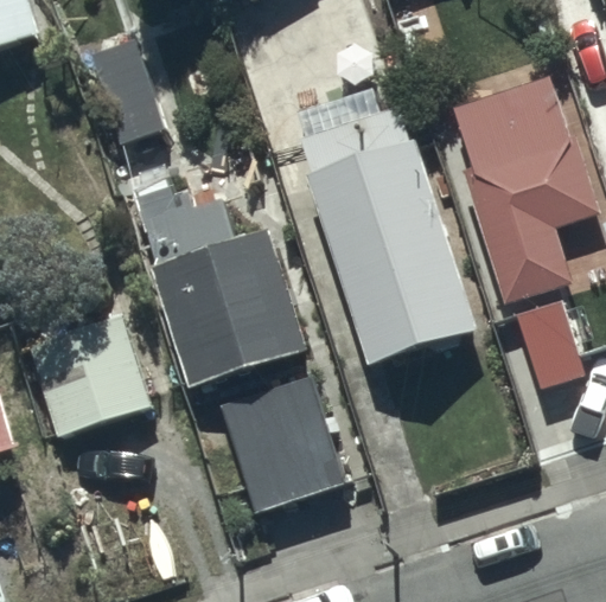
[(0,0),(0,45),(44,33),(33,0),(0,0)]
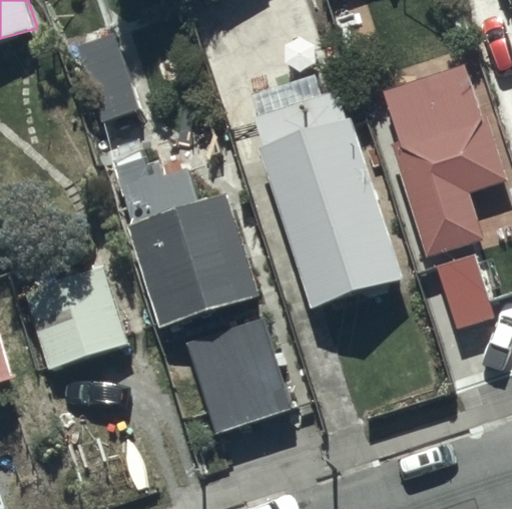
[(116,34),(78,45),(99,125),(138,115),(116,34)]
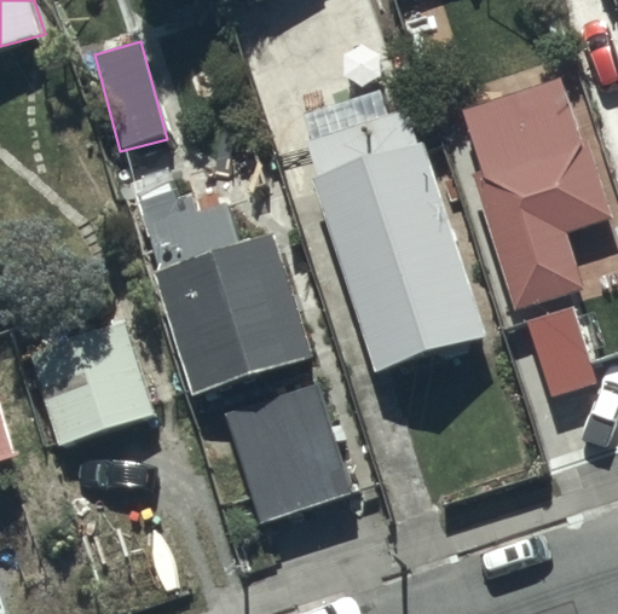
[(555,80),(460,109),(520,308),(584,289),(567,232),(611,219),(587,138),(573,142),(555,80)]
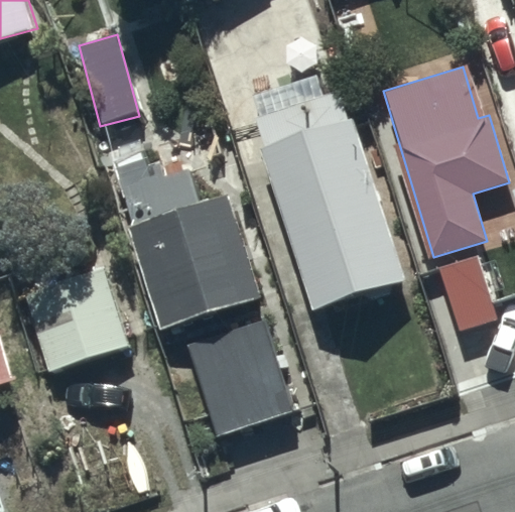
[(337,90),(255,115),(265,147),(259,148),(311,312),(406,282),(353,113),(345,115),(337,90)]
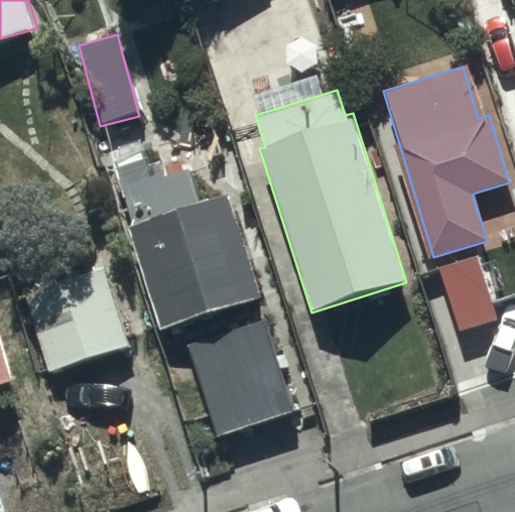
[(222,199),(127,228),(158,329),(253,298),(222,199)]
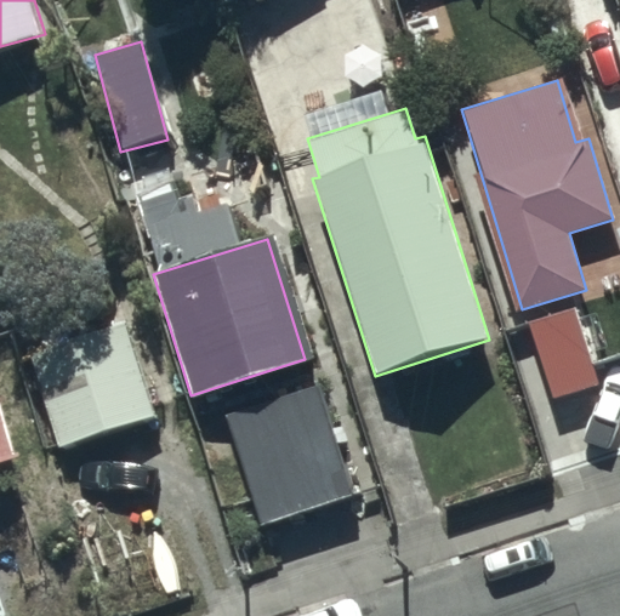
[(129,315),(21,347),(50,446),(158,415),(129,315)]
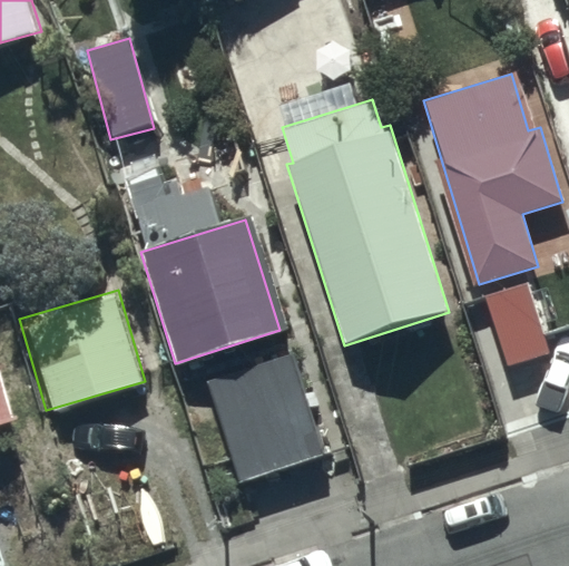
[(297,350),(215,378),(249,478),(330,452),(297,350)]
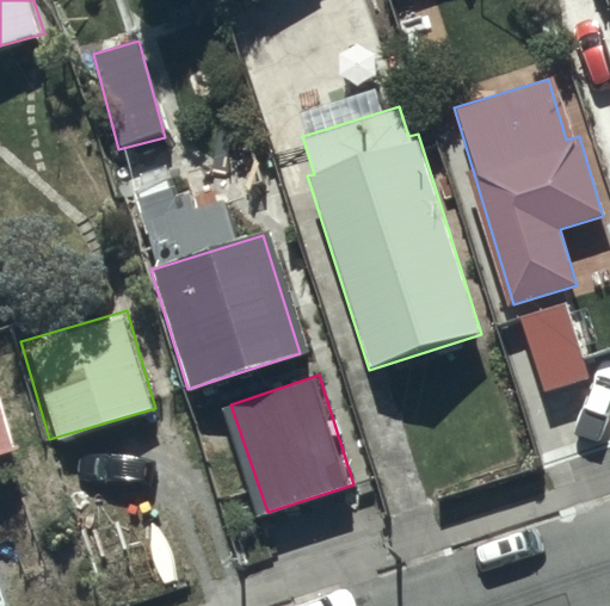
[(0,456),(13,452),(0,408),(0,456)]
